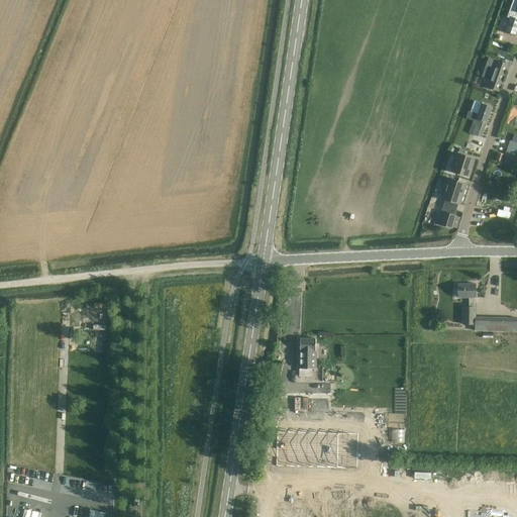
[(516,6),(516,10),(514,17),(511,16),(505,32),(515,35),(516,28),(516,6)]
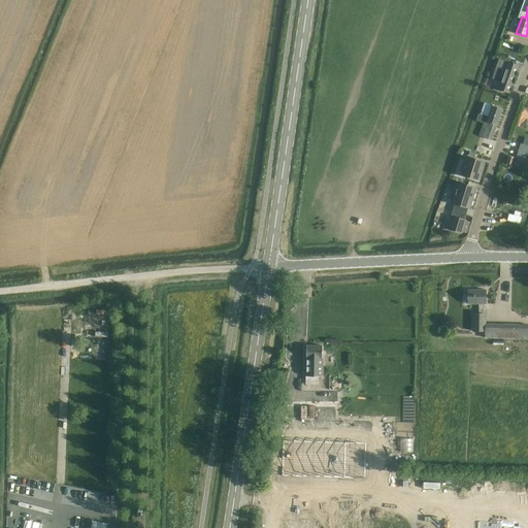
[(498,90),(508,93),(519,65),(498,58),(494,71),(503,75),(498,90)]
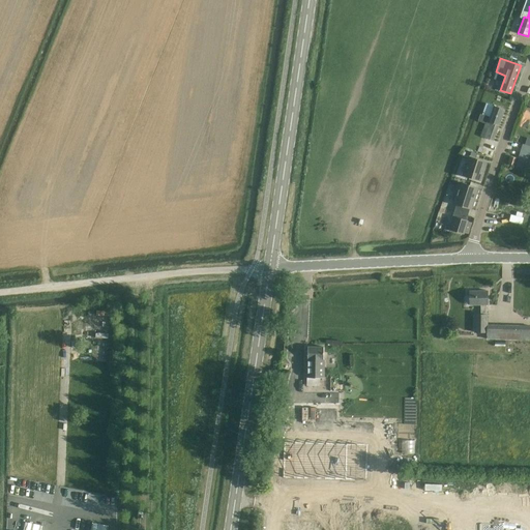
[(480,137),(494,141),(499,125),(504,110),(494,106),(490,117),(480,114),(478,121),(484,123),(480,137)]
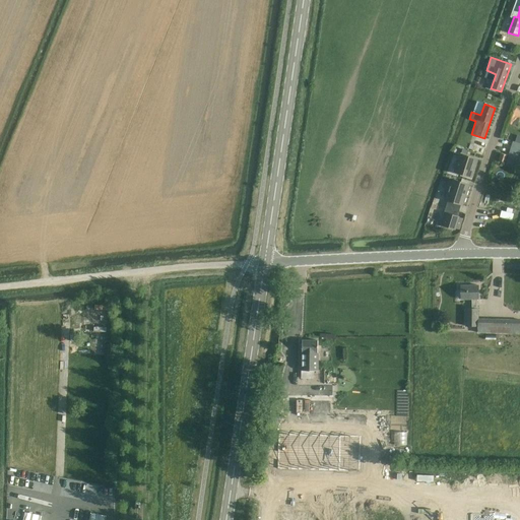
[(519,143),(513,141),(508,157),(519,160),(519,143)]
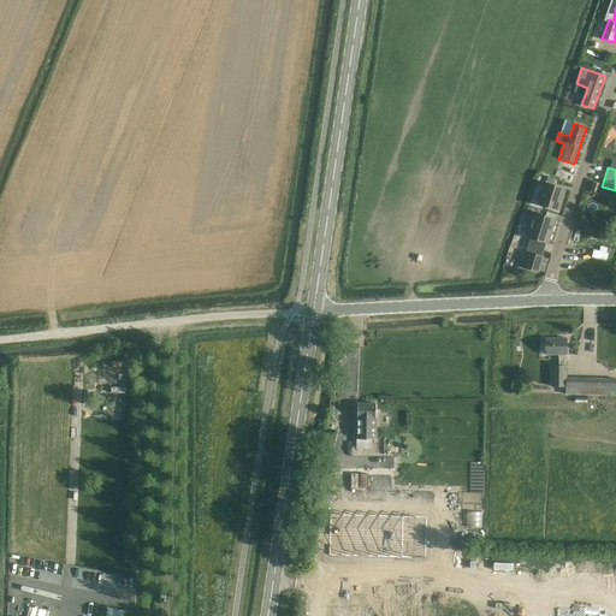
[(552,187),(556,178),(549,177),(546,184),(540,202),(557,208),(563,190),(552,187)]
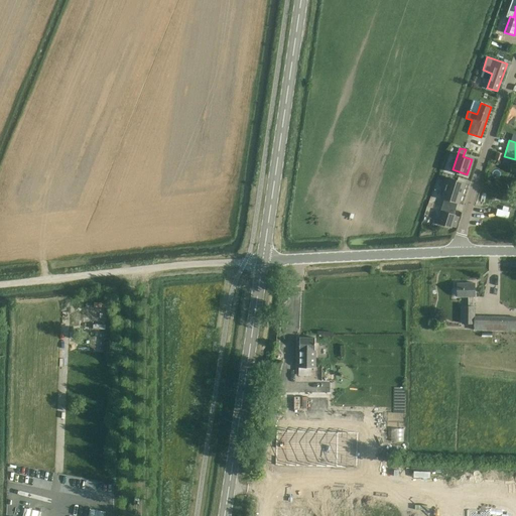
[(501,161),(504,153),(497,151),(493,158),(501,161)]
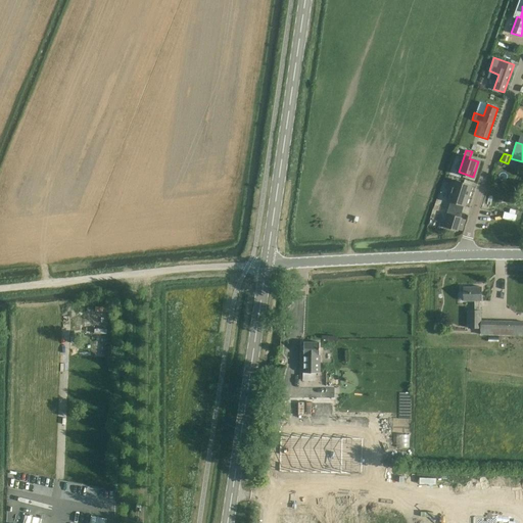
[(464,205),(466,206),(472,186),(455,180),(450,193),(454,194),(450,201),(464,205)]
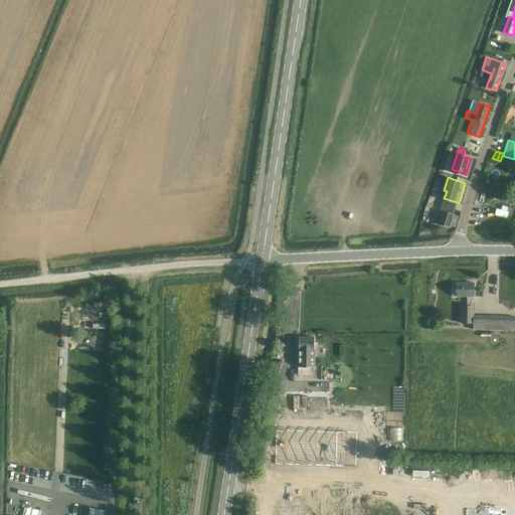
[(453,214),(457,202),(444,198),(443,198),(440,209),(442,210),(437,224),(451,228),(452,224),(456,225),(458,217),(455,216),(456,214),(453,214)]
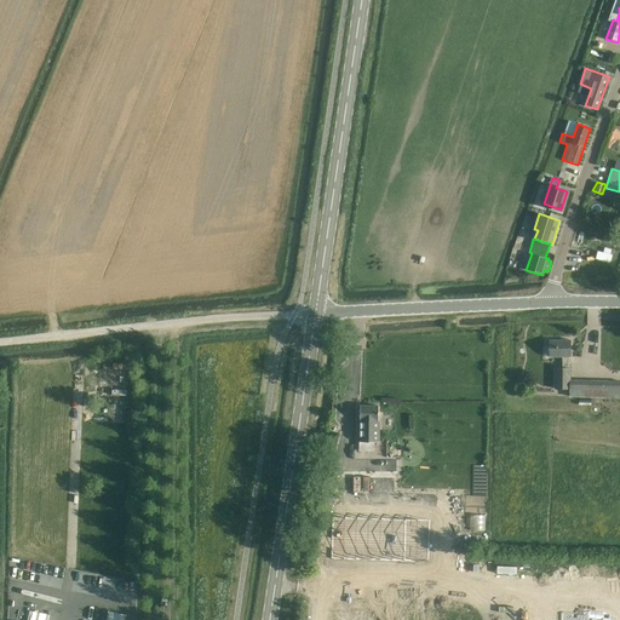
[(598,251),(597,259),(613,260),(614,252),(598,251)]
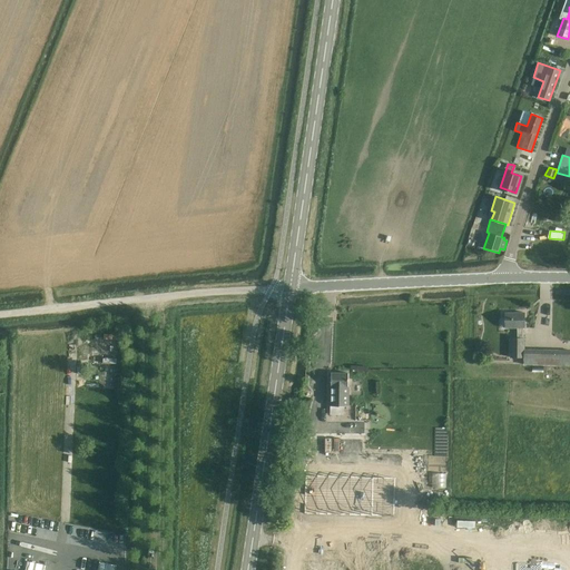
[(524,328),(524,313),(505,313),(505,318),(503,318),(500,321),(500,325),(503,327),(505,327),(505,328),(518,328),(518,337),(510,337),(510,357),(523,357),(523,364),(569,365),(569,350),(524,349),(524,337),(523,337),(523,328),(524,328)]
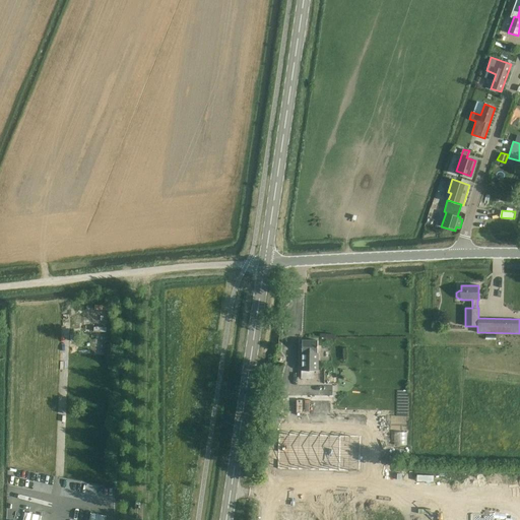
[(302,371),(317,371),(318,352),(318,340),(302,340),(302,352),(302,371)]
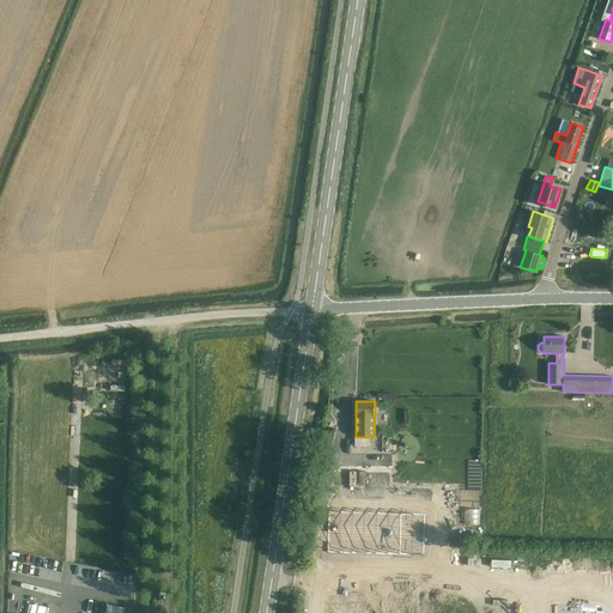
[(394,447),(394,451),(383,451),(382,465),(393,465),(393,473),(402,473),(404,447),(394,447)]
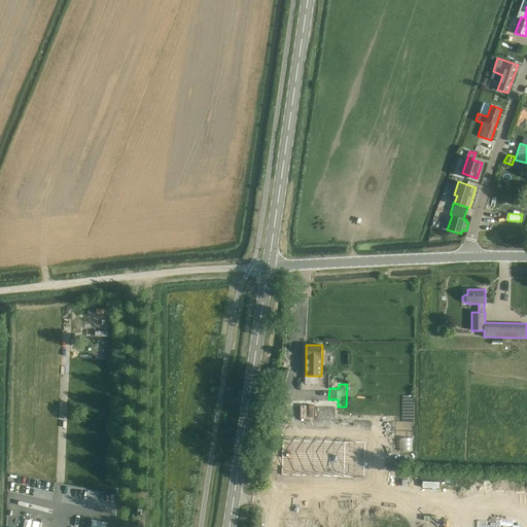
[(365,442),(283,438),(282,477),(364,480),(365,442)]
